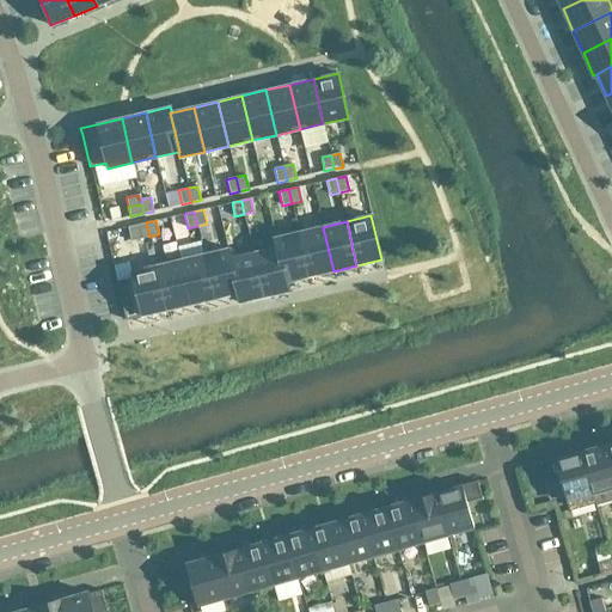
[(150,237),(146,222),(136,225),(140,239),(150,237)]
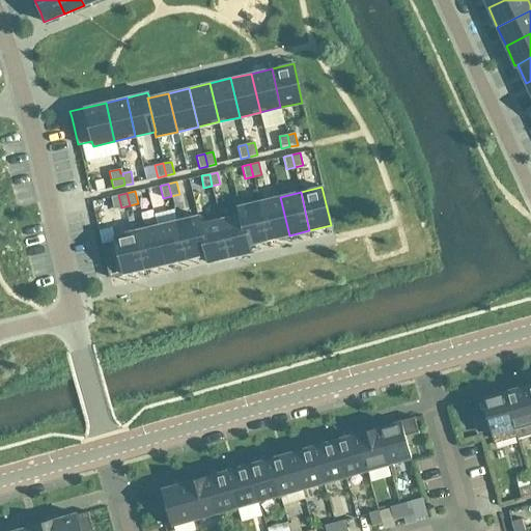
[(121,207),(118,195),(110,197),(113,210),(121,207)]
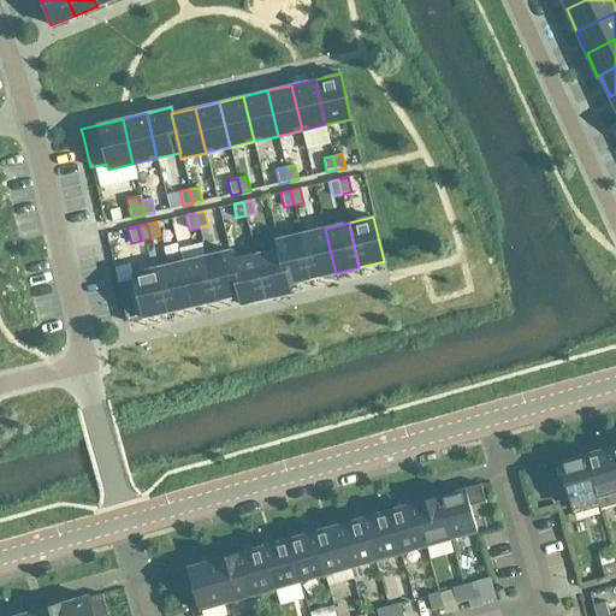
[(336,273),(325,229),(301,234),(312,279),(336,273)]
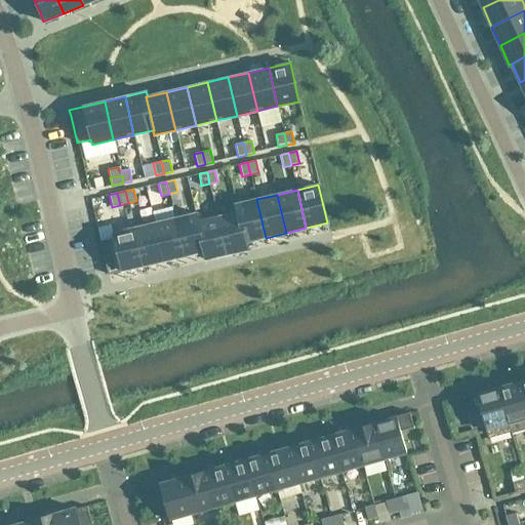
[(266,238),(256,199),(235,204),(237,212),(244,243),(245,242),(266,238)]
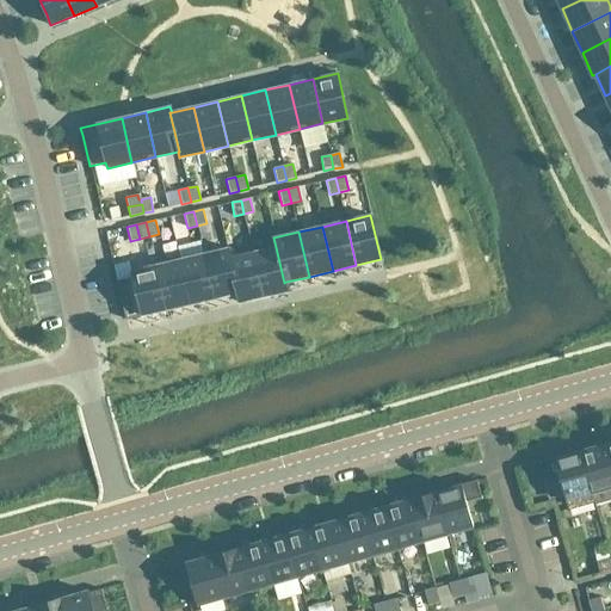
[(276,247),(253,252),(263,297),(288,291),(285,282),(284,283),(276,247)]
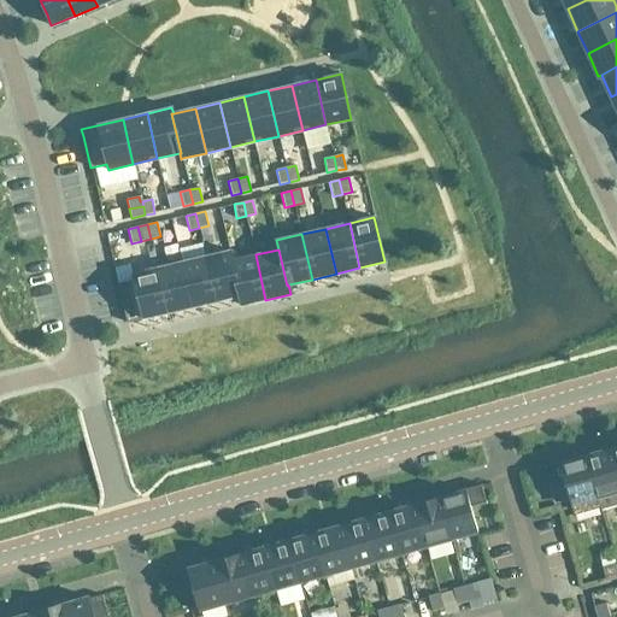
[(240,297),(231,260),(233,260),(230,251),(205,257),(216,301),(239,297),(240,297)]
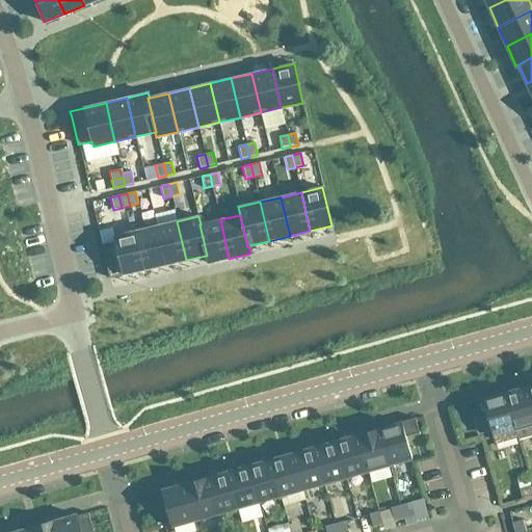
[(229,259),(220,219),(201,224),(200,224),(207,256),(206,256),(208,264),(229,259)]
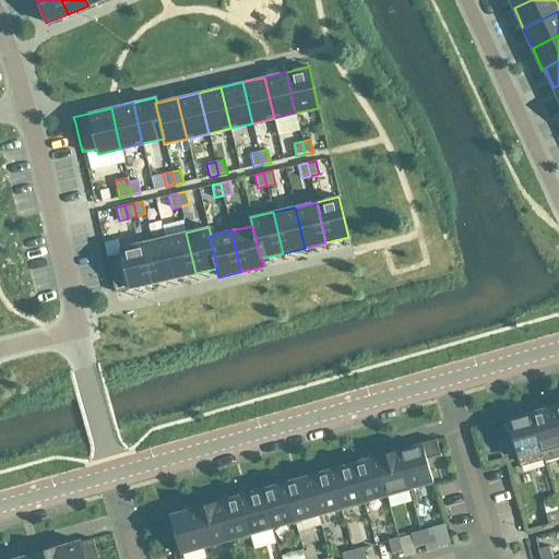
[(195,273),(186,233),(165,238),(174,278),(195,273)]
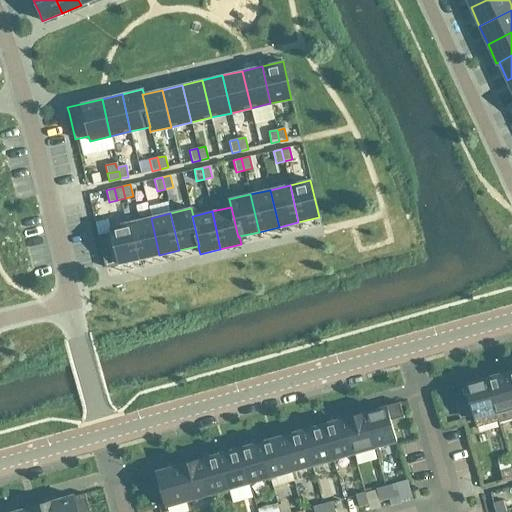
[(159,255),(151,218),(131,222),(140,260),(159,255)]
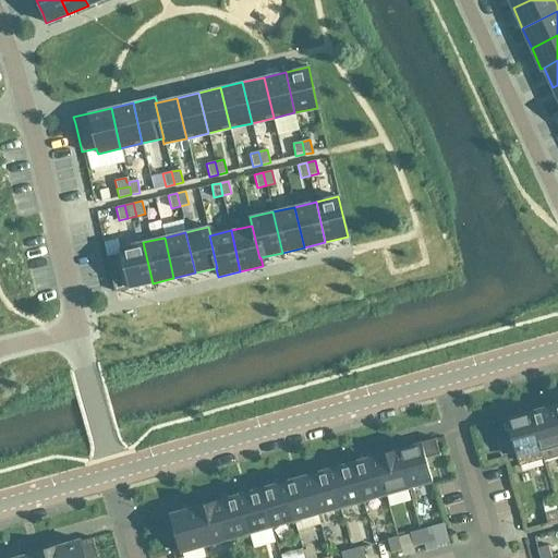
[(153,283),(143,242),(120,247),(121,254),(106,257),(114,292),(153,283)]
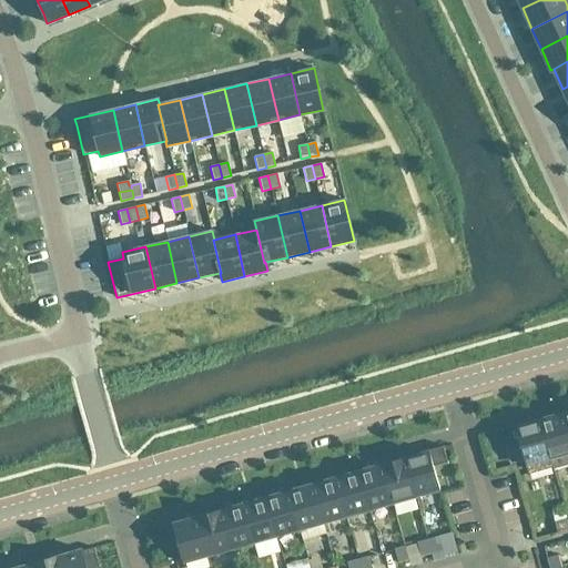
[(553,470),(567,466),(567,435),(561,413),(538,419),(549,459),(553,467),(553,470)]
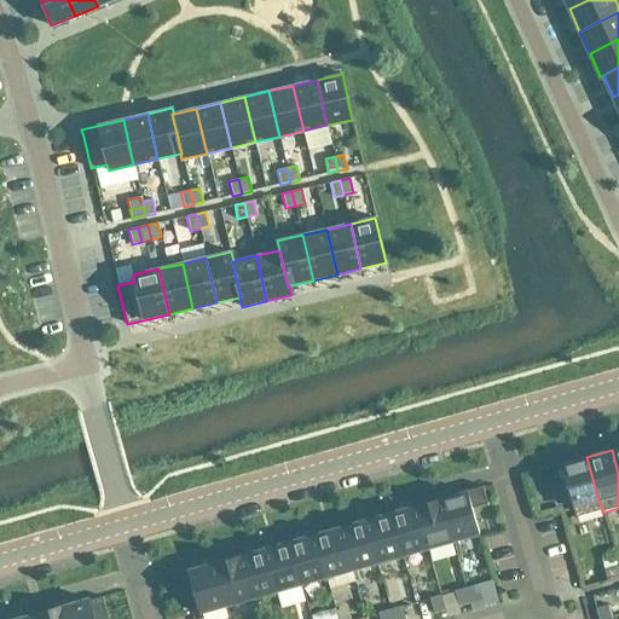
[(599,501),(586,457),(561,464),(560,464),(544,468),(549,486),(566,482),(576,516),(602,509),(599,501)]
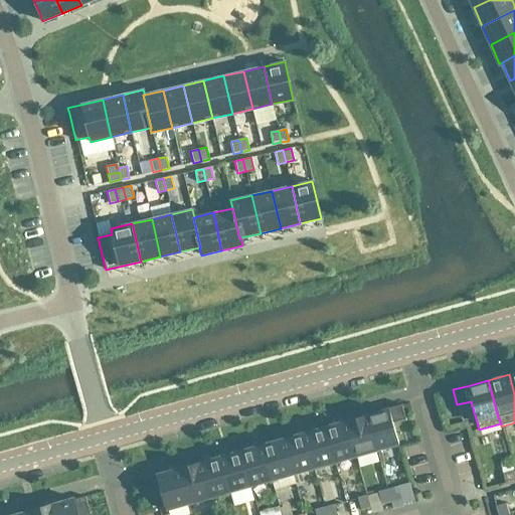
[(388,408),(376,412),(367,414),(366,414),(376,451),(398,445),(392,422),(405,419),(401,404),(388,408)]
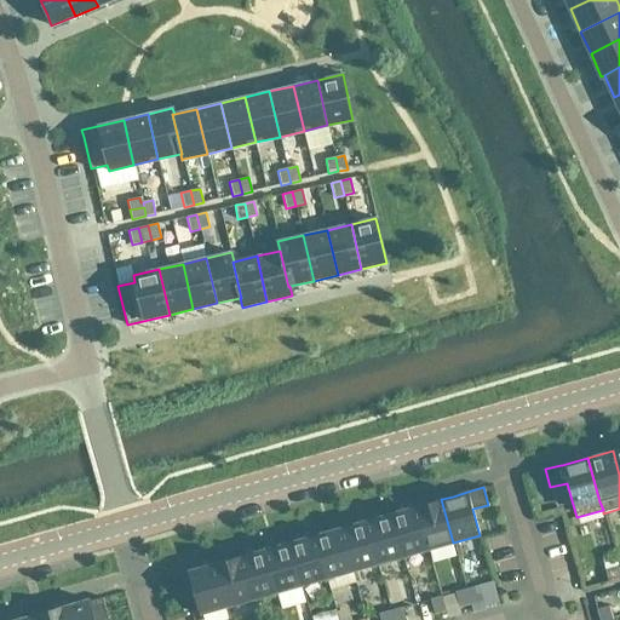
[(453,543),(441,499),(415,506),(428,550),(453,543)]
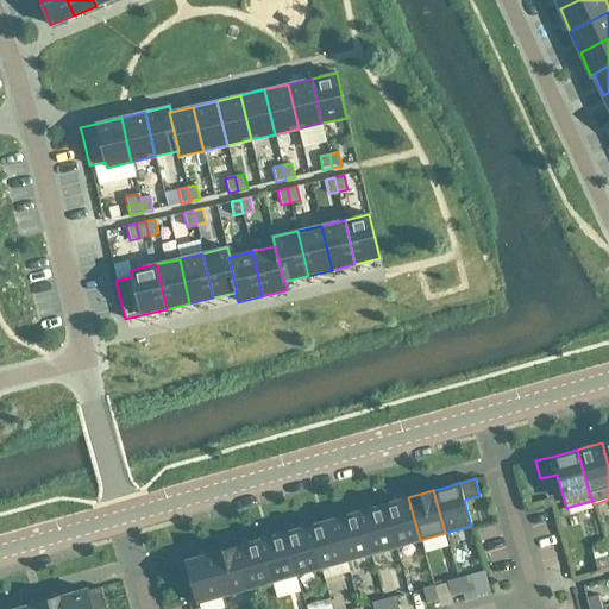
[(420,540),(408,497),(407,497),(407,498),(383,504),(395,547),(420,540)]
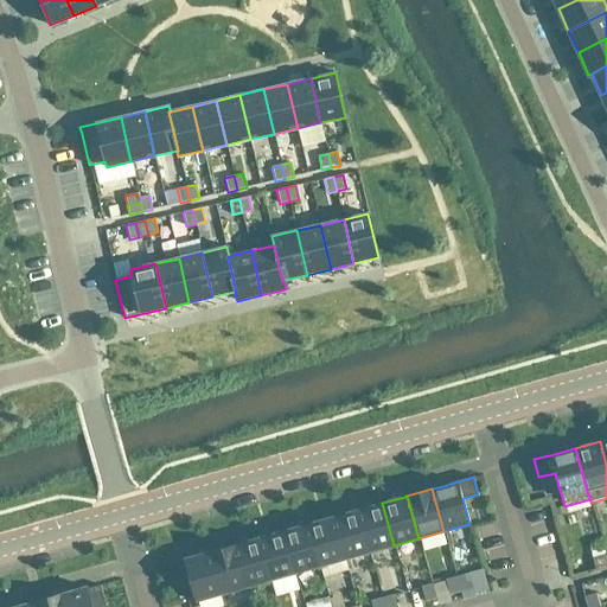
[(394,545),(382,503),(357,510),(369,553),(394,545)]
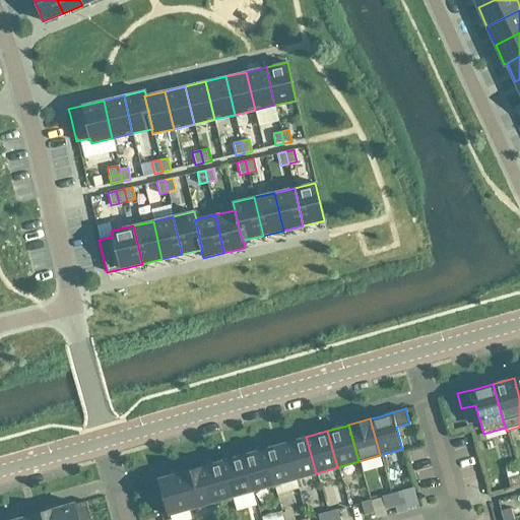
[(316,473),(306,437),(284,443),(296,479),(316,473)]
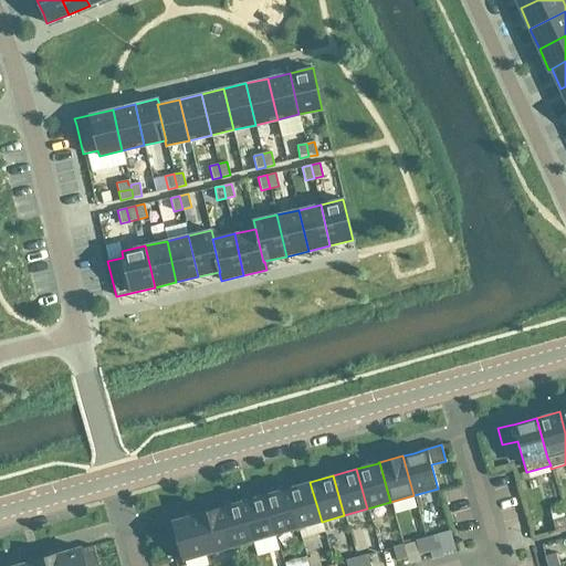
[(322,522),(310,482),(287,489),(299,528),(322,522)]
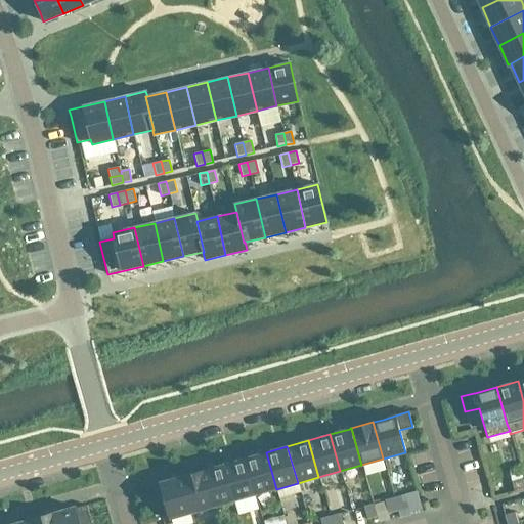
[(276,489),(266,452),(244,459),(255,494),(276,489)]
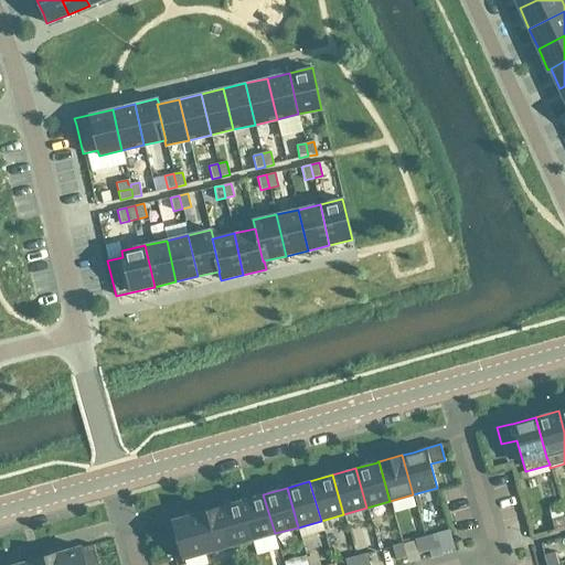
[(275,533),(263,494),(241,501),(252,540),(254,540),(257,553),(275,547),(270,535),(275,533)]
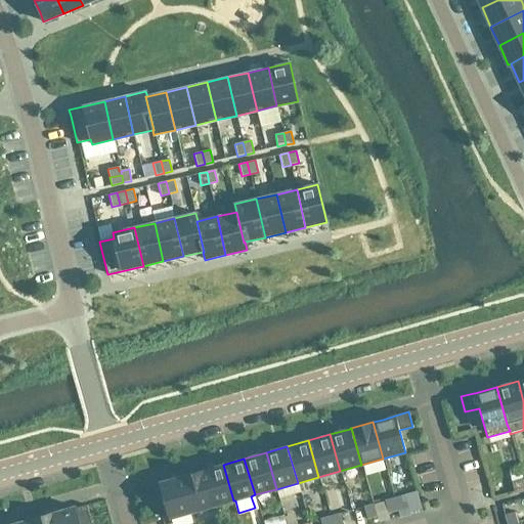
[(233,500),(223,465),(204,470),(203,470),(202,470),(212,507),(233,500)]
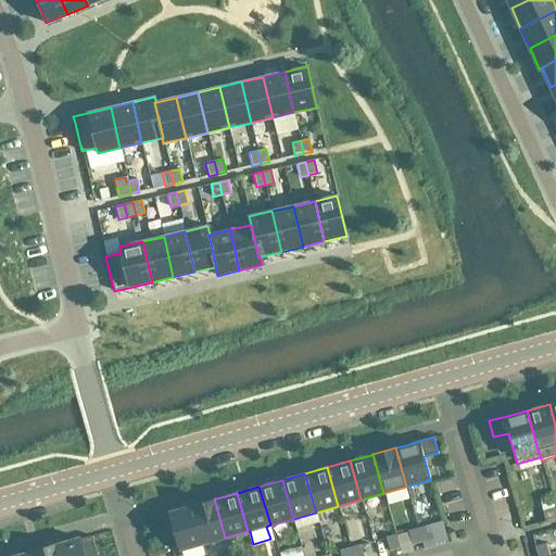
[(225,538),(214,498),(191,505),(203,544),(225,538)]
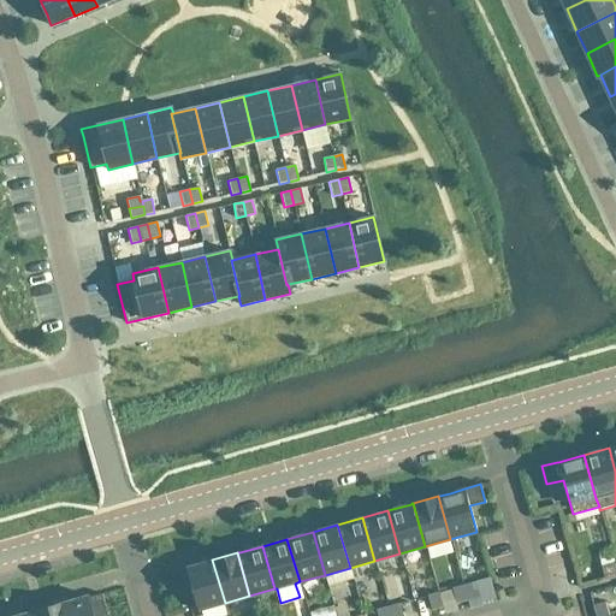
[(225,603),(212,560),(211,560),(211,561),(201,563),(187,568),(187,567),(171,572),(176,590),(191,585),(199,610),(225,603)]
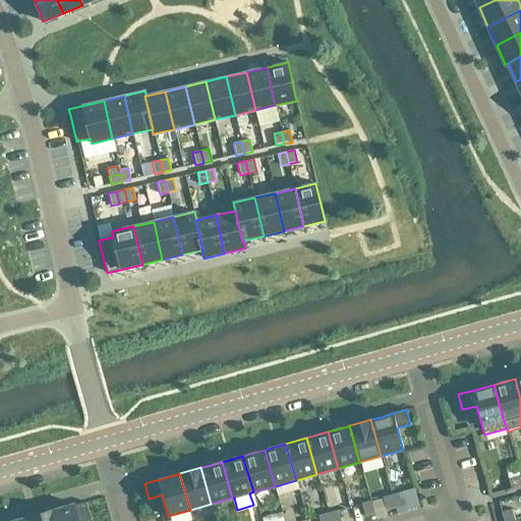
[(520,486),(520,479),(520,476),(509,479),(511,489),(520,486)]
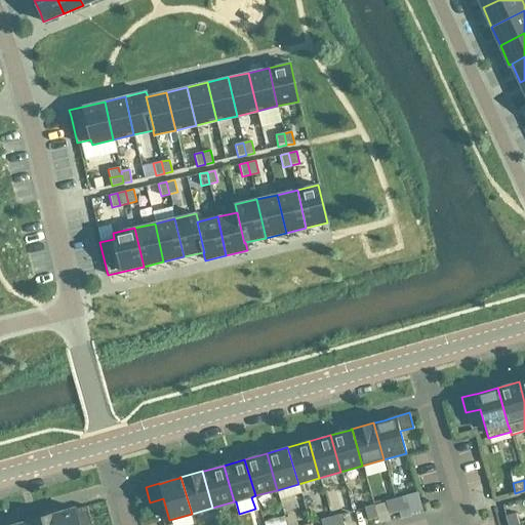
[(405,496),(395,499),(399,512),(400,519),(410,516),(405,496)]
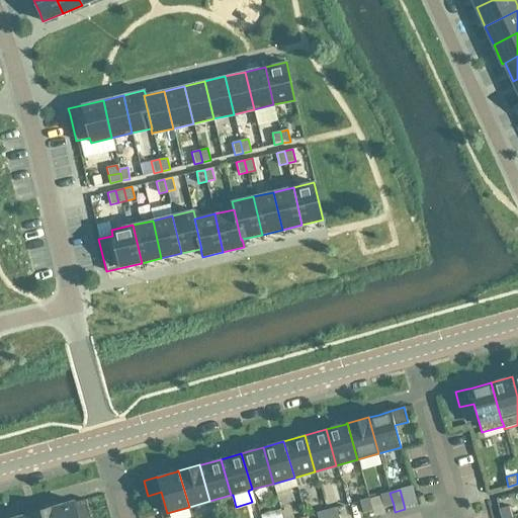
[(394,505),(390,493),(380,496),(383,507),(394,505)]
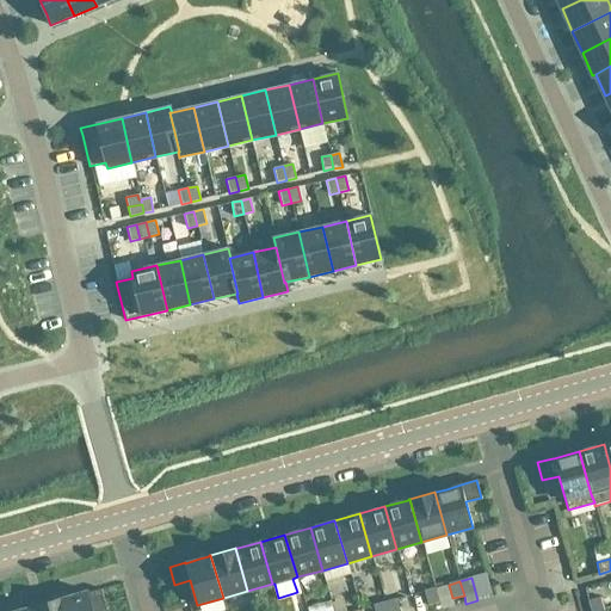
[(439,603),(434,588),(424,591),(427,605),(439,603)]
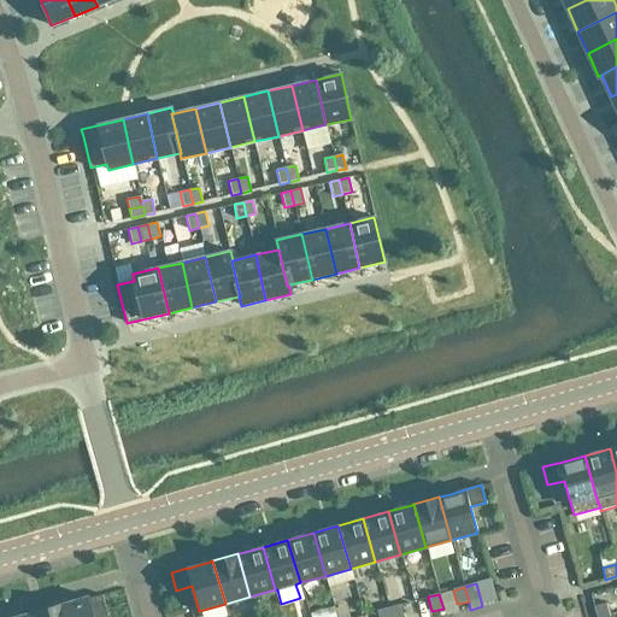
[(62,604),(65,616),(105,616),(109,616),(103,595),(88,599),(88,597),(62,604)]
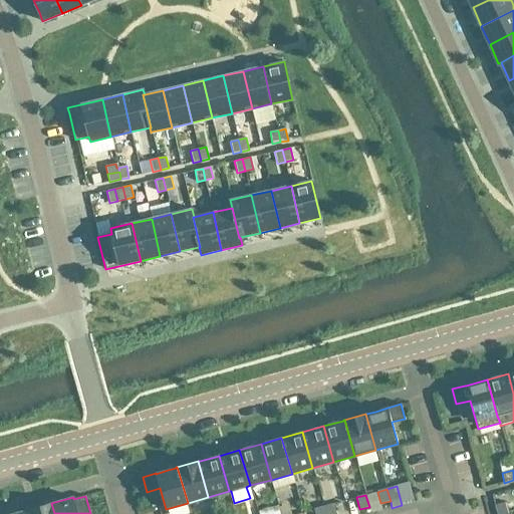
[(507,513),(504,502),(494,505),(496,513),(507,513)]
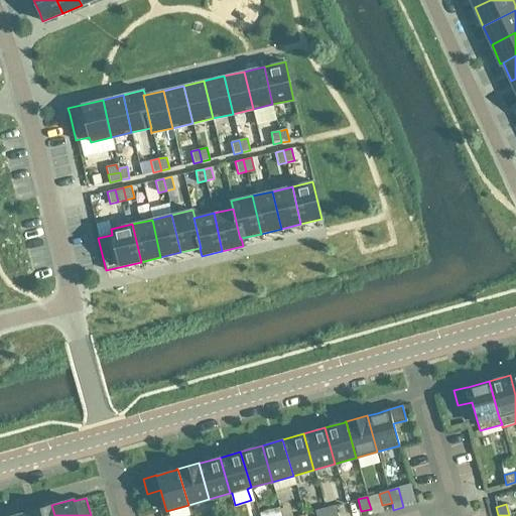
[(54,515),(51,505),(30,511),(31,515),(54,515)]
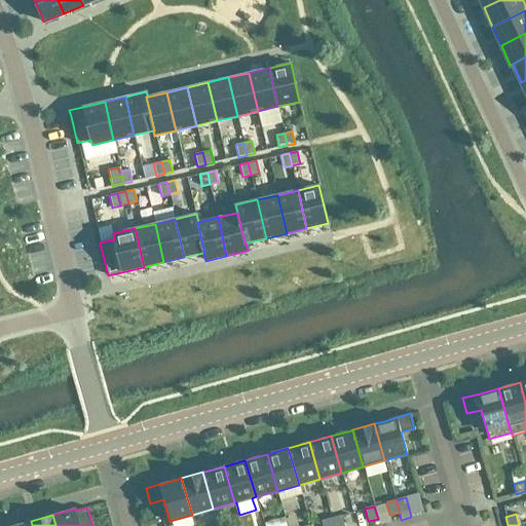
[(343,525),(341,516),(331,519),(333,525),(343,525)]
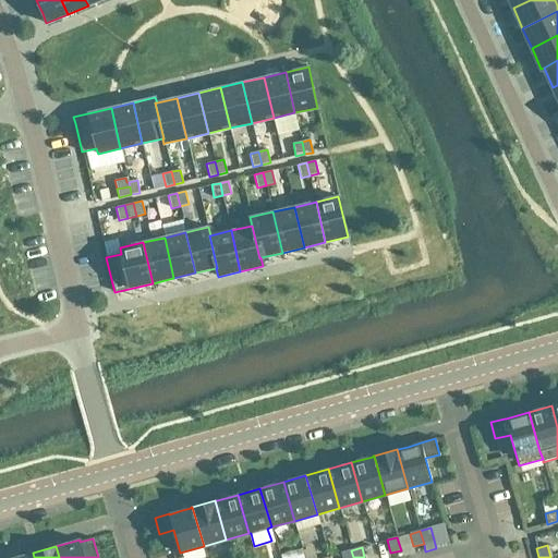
All buildings are outlined.
